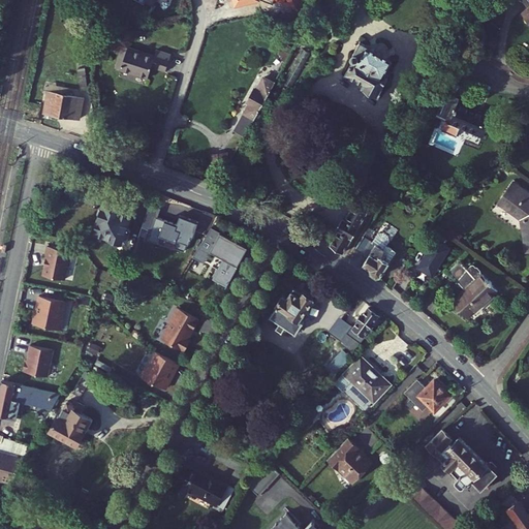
[(497,23),(491,20),(487,27),(494,30),(497,23)]
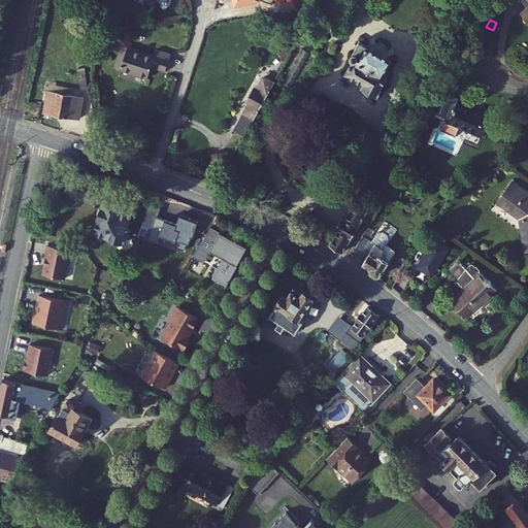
[(277,54),(285,58),(291,46),(284,42),(277,54)]
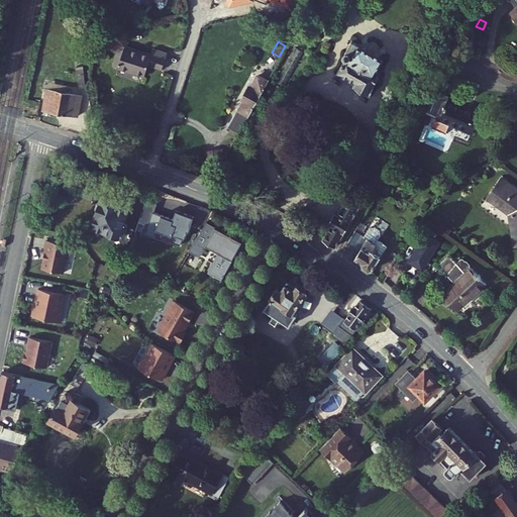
[(345,58),(338,71),(356,81),(354,85),(357,87),(358,91),(363,93),(367,91),(369,93),(379,73),(376,71),(382,59),(380,58),(381,53),(381,52),(380,49),(380,47),(379,45),(377,43),(375,42),(372,41),(370,41),(363,43),(360,46),(351,41),(346,53),(344,54),(344,56),(344,57),(345,58)]
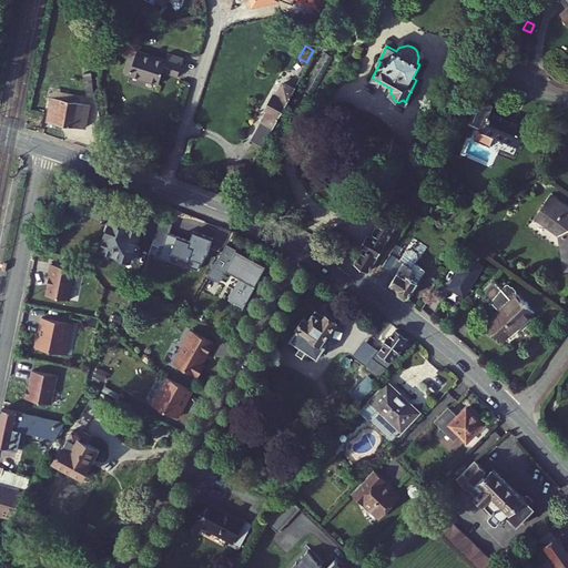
[(165,60),(138,51),(130,74),(158,84),(162,72),(178,78),(184,59),(168,53),(165,60)]
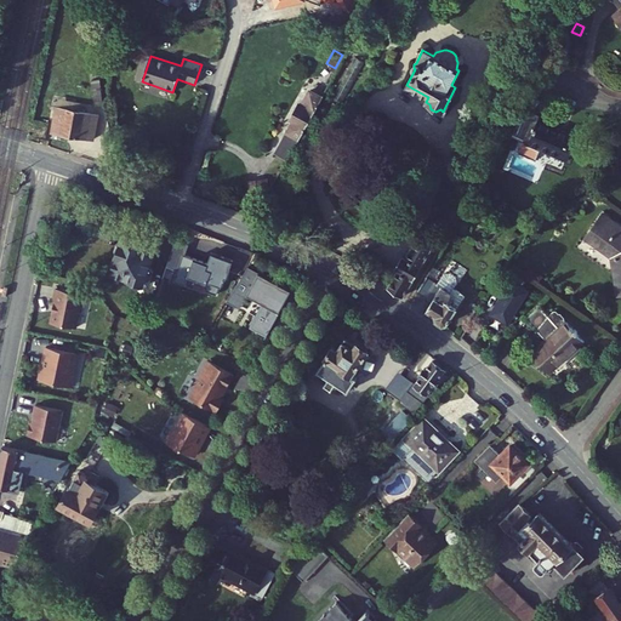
[(355,60),(328,106),(336,110),(364,64),(355,60)]
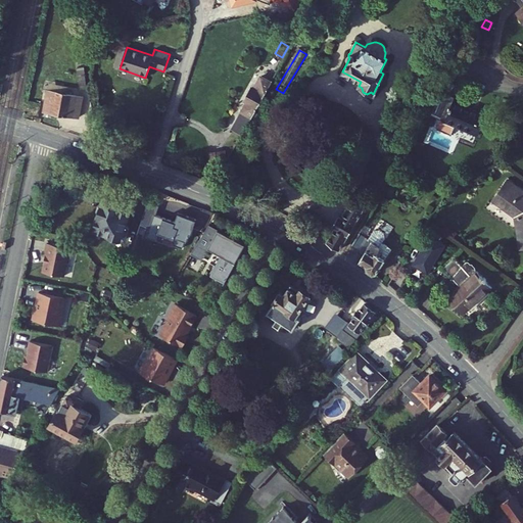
[(271,82),(260,77),(253,89),(251,88),(244,100),(246,102),(241,111),(251,116),(271,82)]
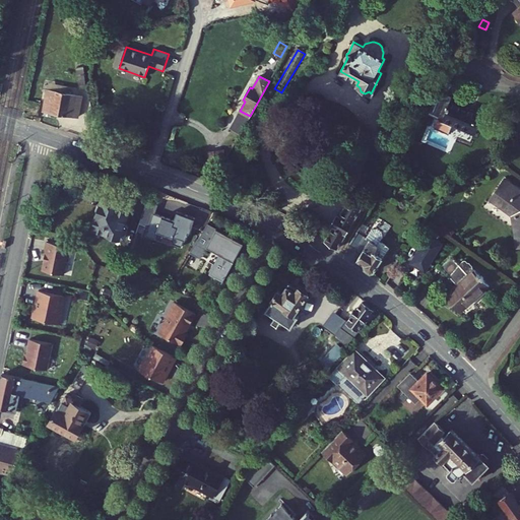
[(64,93),(48,90),(44,111),(67,115),(71,94),(67,93),(68,90),(65,89),(64,93)]
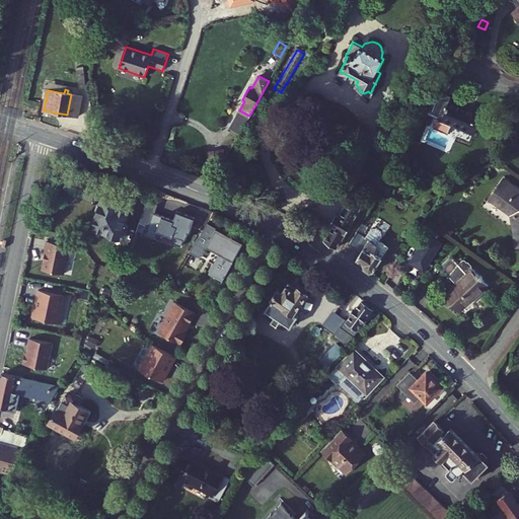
[(449,102),(435,95),(427,114),(473,135),(483,116),(462,107),(464,102),(451,96),(449,102)]
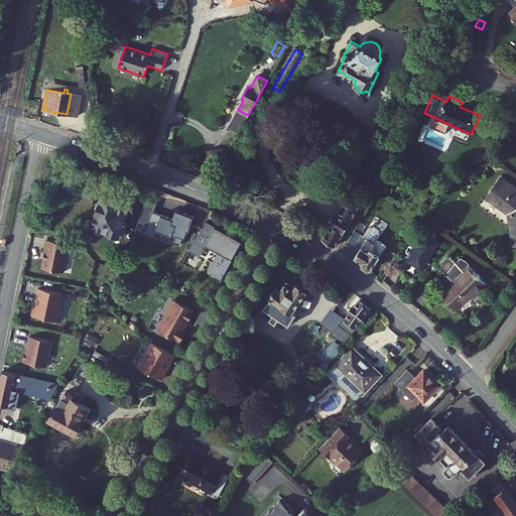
[(220,150),(213,151),(216,165),(222,164),(220,150)]
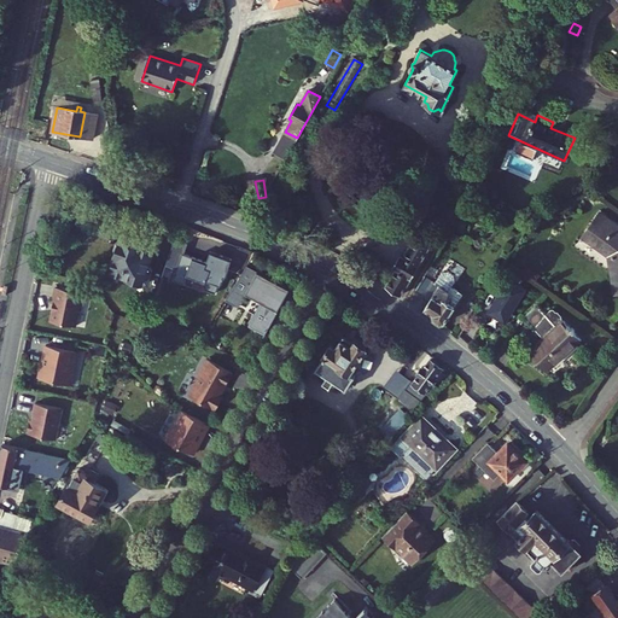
[(255,181),(246,182),(250,199),(258,198),(255,181)]
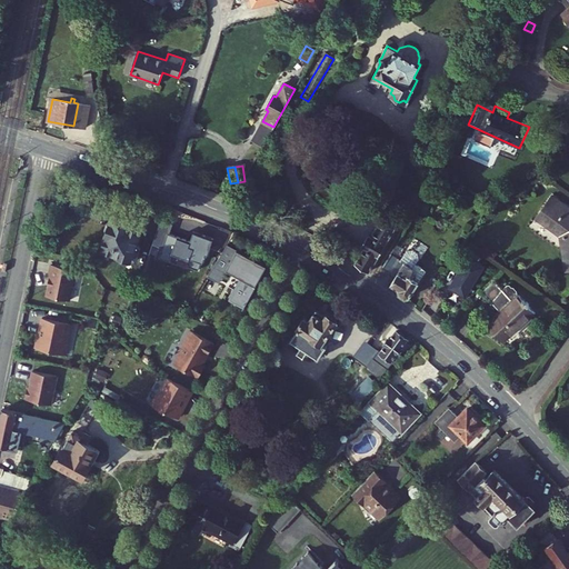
[(409,190),(401,203),(407,207),(415,193),(409,190)]
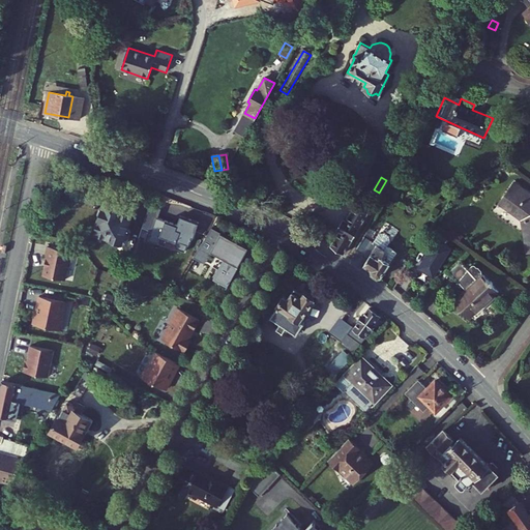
[(529,194),(514,182),(499,204),(522,219),(527,253),(529,252),(529,194)]
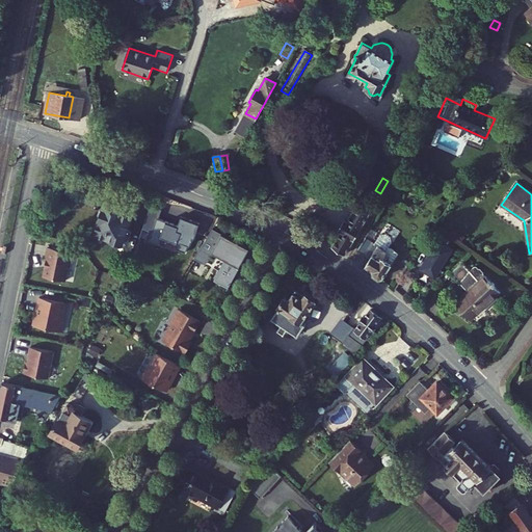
[(375,190),(365,207),(371,210),(380,193),(375,190)]
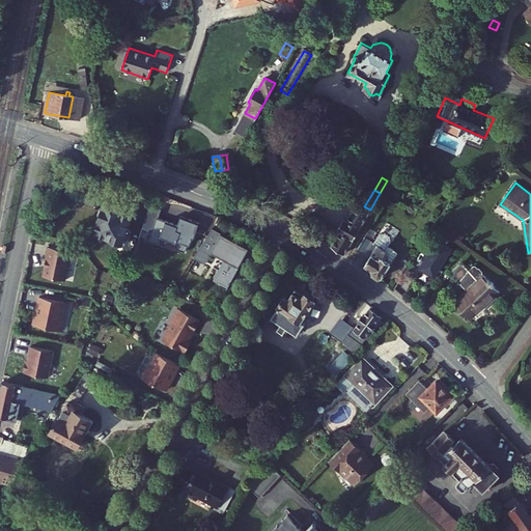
[(133,211),(123,207),(122,211),(117,208),(105,205),(104,208),(103,208),(100,210),(99,214),(101,217),(102,217),(96,231),(98,231),(109,234),(113,236),(113,239),(129,243),(132,233),(127,232),(133,211)]
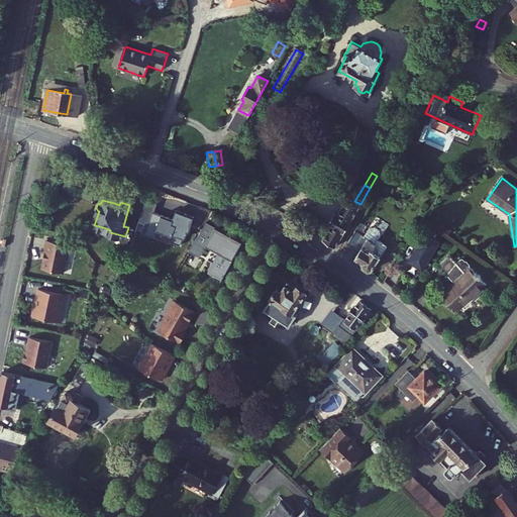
[(330,226),(323,239),(335,247),(360,204),(354,201),(350,202),(348,201),(347,203),(344,202),(336,215),(335,215),(328,225),(330,226)]
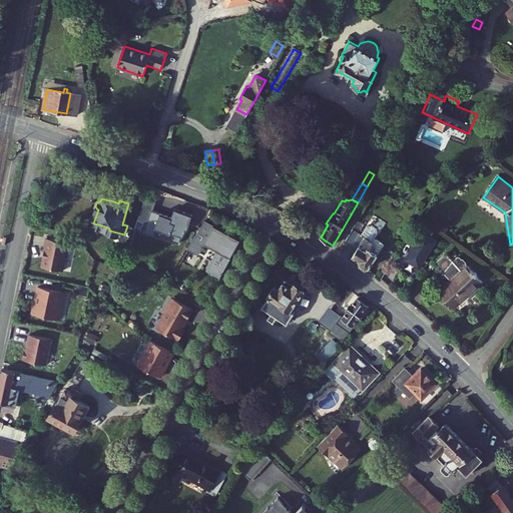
[(193,215),(185,212),(183,215),(174,211),(172,217),(152,210),(145,228),(151,230),(156,228),(171,233),(170,236),(172,240),(180,243),(182,235),(184,236),(186,229),(188,229),(193,215)]
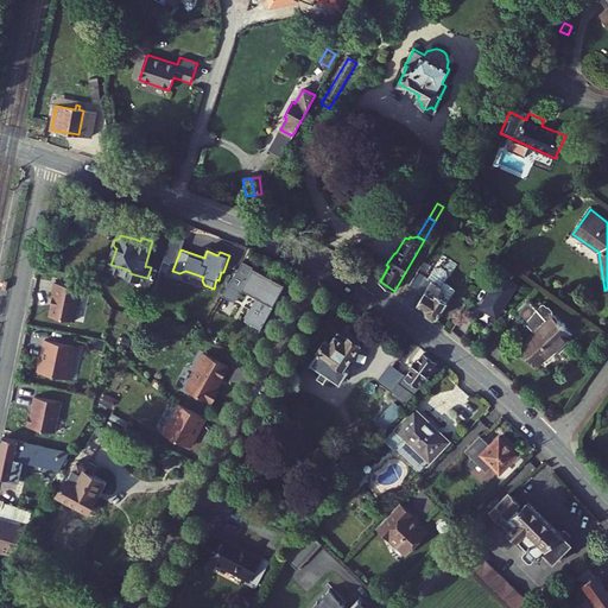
[(282,283),(254,267),(241,289),(257,297),(244,320),(261,329),(277,302),(276,302),(272,299),(282,283)]
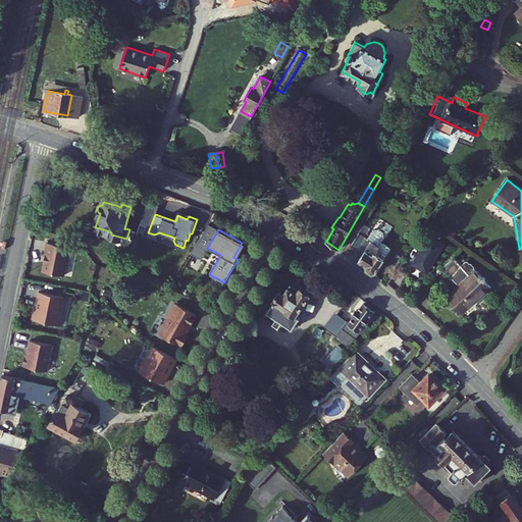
[(382,232),(377,229),(372,230),(366,240),(358,235),(351,246),(362,254),(359,261),(366,266),(366,270),(372,274),(375,272),(390,248),(381,242),(383,238),(382,232)]
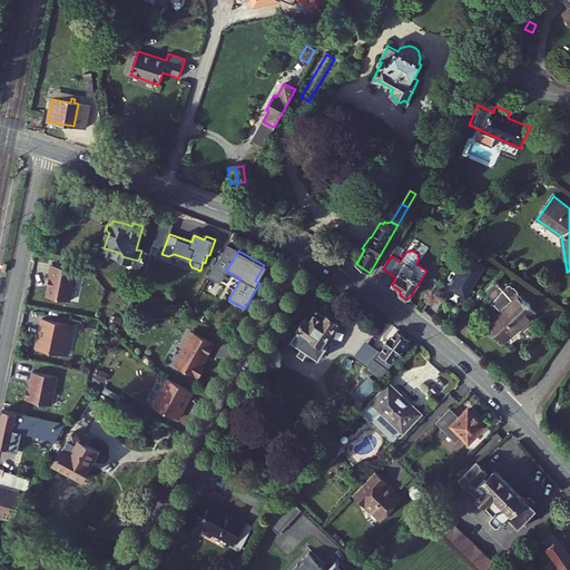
[(469,258),(459,276),(460,276),(458,279),(457,279),(450,290),(465,298),(484,268),(469,258)]
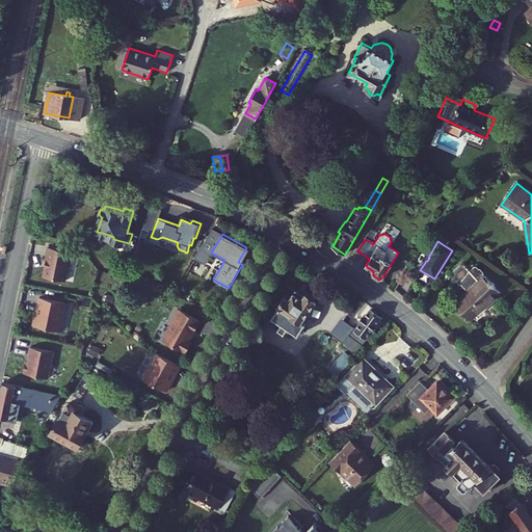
[(70,253),(47,247),(45,261),(46,262),(44,277),(65,282),(70,253)]
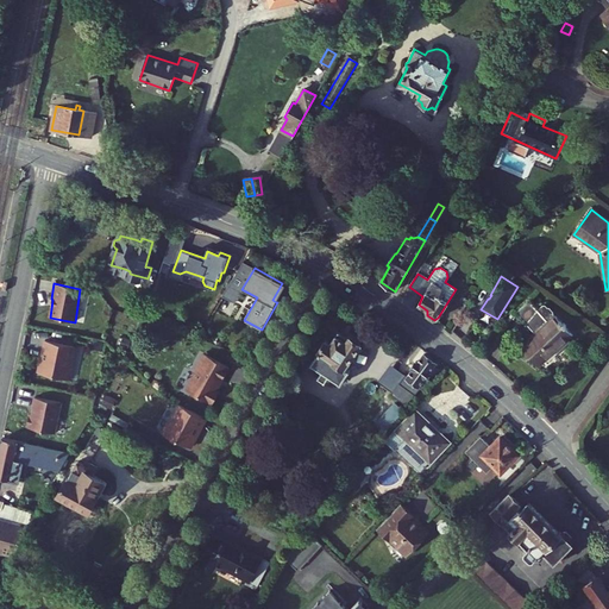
[(286,286),(282,283),(272,300),(276,302),(286,286)]
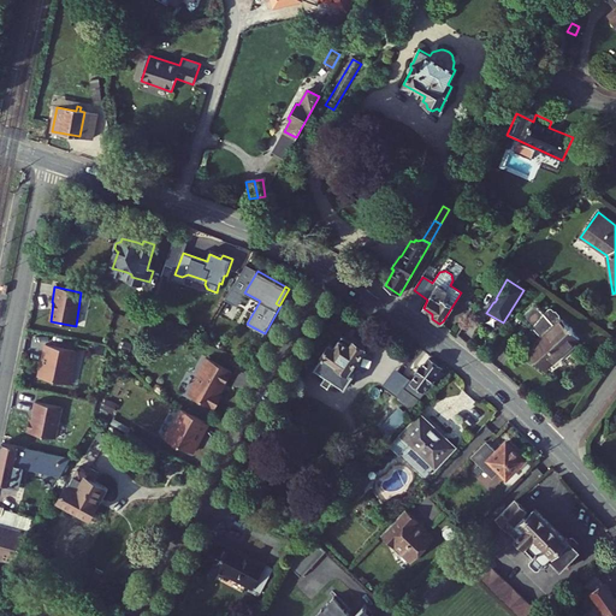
[(555,326),(535,303),(522,315),(533,329),(538,325),(546,333),(542,338),(528,350),(546,369),(579,339),(561,319),(555,326)]
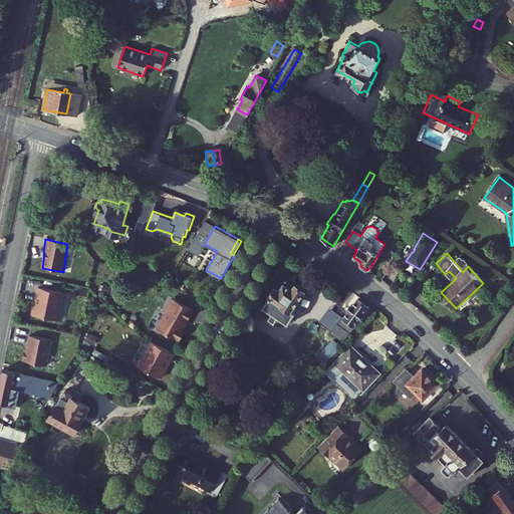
[(445,274),(452,282),(456,278),(449,271),(445,274)]
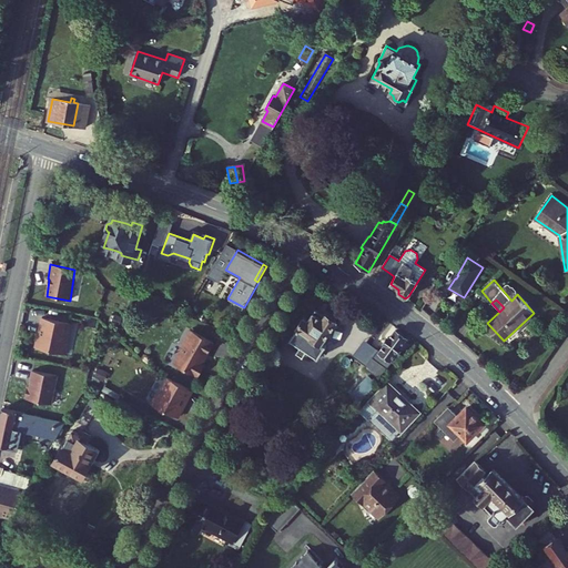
[(326,315),(316,310),(313,315),(323,321),(326,315)]
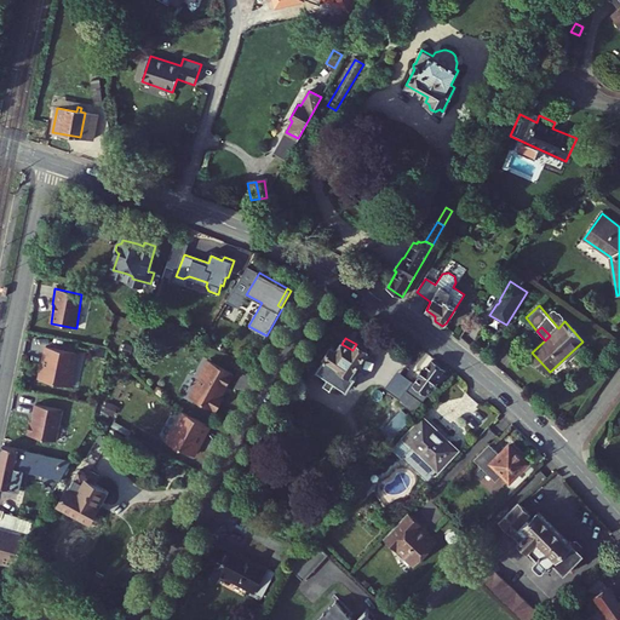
[(352,350),(342,344),(337,351),(331,348),(325,360),(317,372),(328,379),(336,384),(346,391),(356,378),(352,375),(368,352),(356,344),(352,350)]
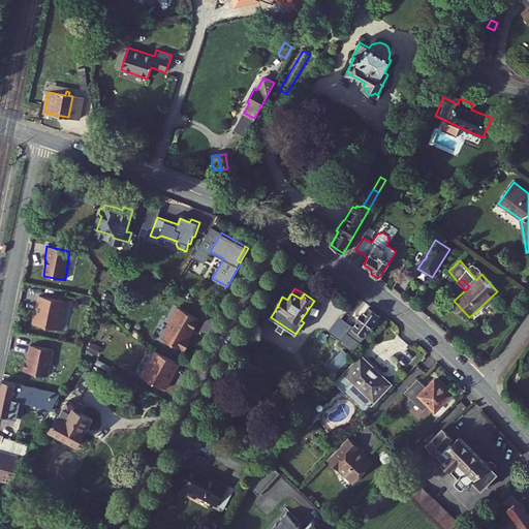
[(39,297),(35,324),(61,330),(66,301),(39,297)]
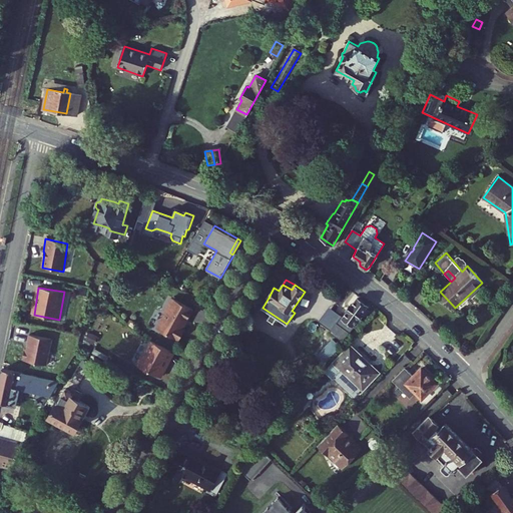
[(347,311),(343,318),(355,326),(358,328),(363,321),(359,319),(361,315),(364,317),(369,310),(366,307),(368,306),(356,298),(351,306),(349,305),(346,310),(347,311)]
